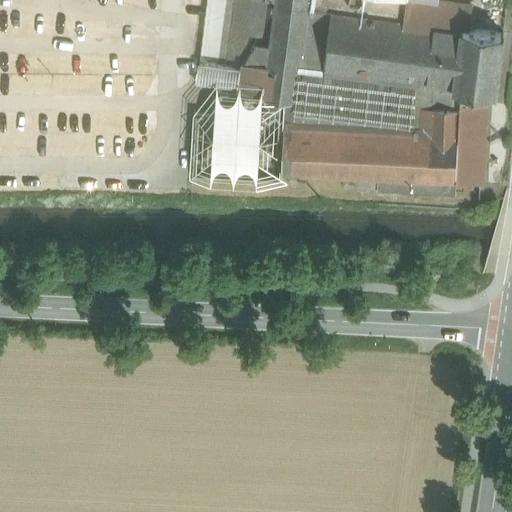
[(264,93),(264,96),(286,99),(295,100),(308,6),(308,0),(276,0),(271,44),(264,93)]
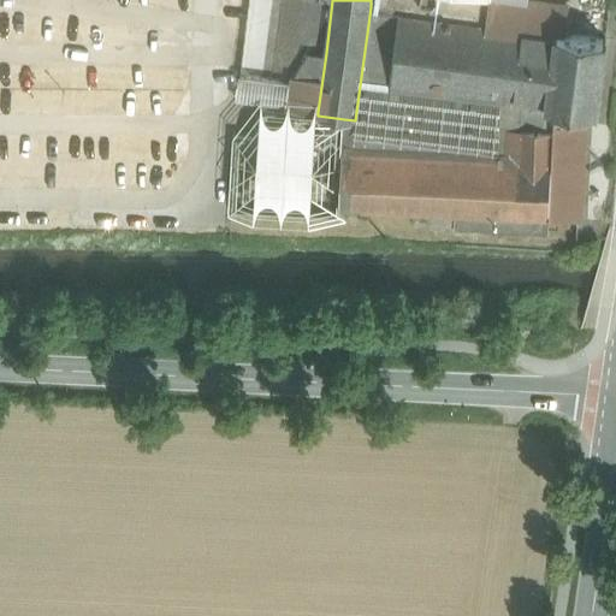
[(568,3),(546,0),(371,0),(371,7),(555,33),(556,30),(564,30),(568,3)]
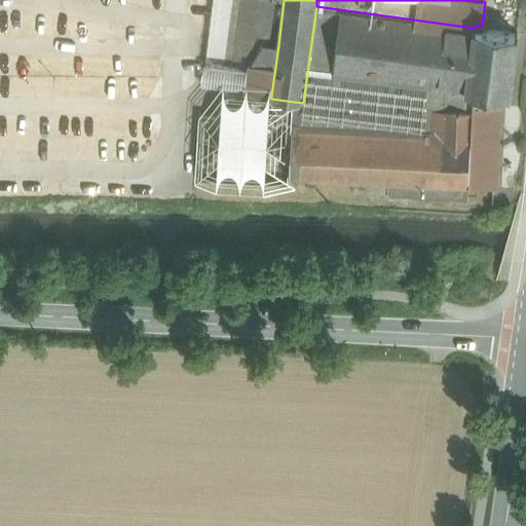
[(474,28),(316,6),(303,103),(294,102),(290,175),(291,175),(389,179),(389,191),(460,195),(460,197),(467,198),(468,183),(473,103),(474,88),(466,87),(474,28)]
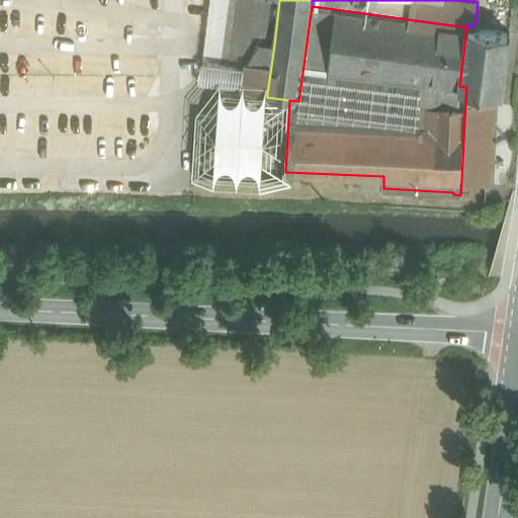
[(209,21),(205,60),(223,61),(226,22),(209,21)]
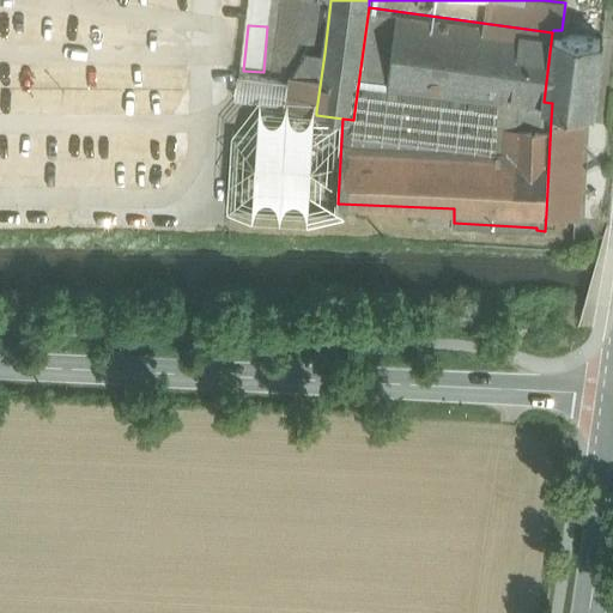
[(562,30),(553,30),(552,32),(544,102),(552,103),(594,109),(604,36),(562,30)]
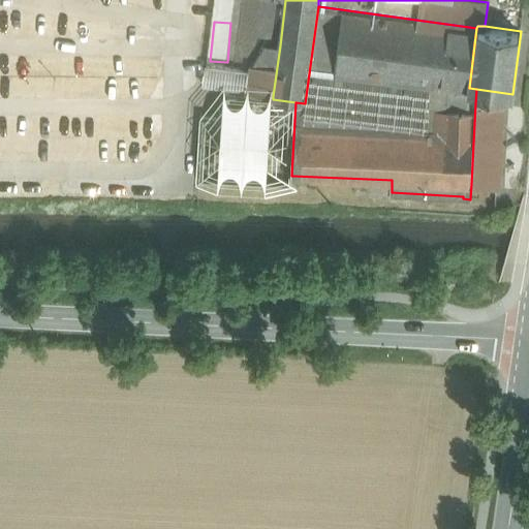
[(266,43),(253,64),(253,68),(249,94),(273,96),(280,45),(266,43)]
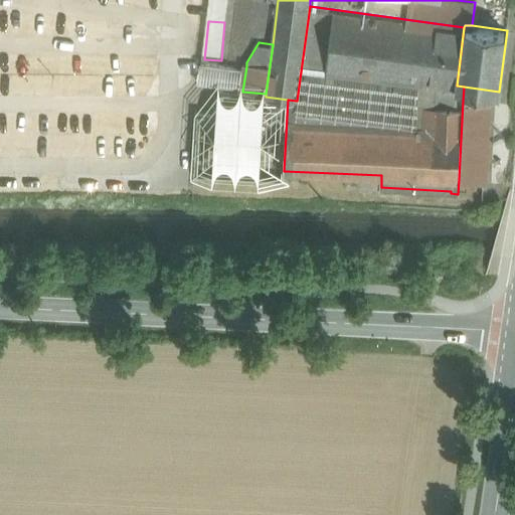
[(201,60),(199,82),(219,83),(221,83),(220,89),(242,92),(246,66),(201,60)]
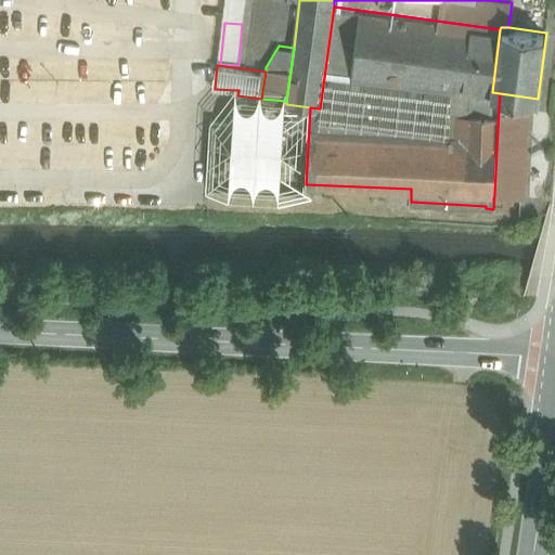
[(261,99),(237,95),(239,90),(236,90),(234,121),(213,120),(208,185),(307,191),(307,184),(306,184),(310,107),(286,104),(286,101),(261,99)]
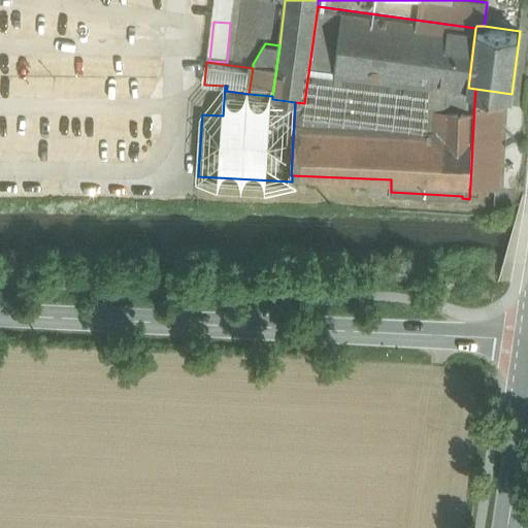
[(499,104),(474,103),(470,184),(495,185),(499,104)]
